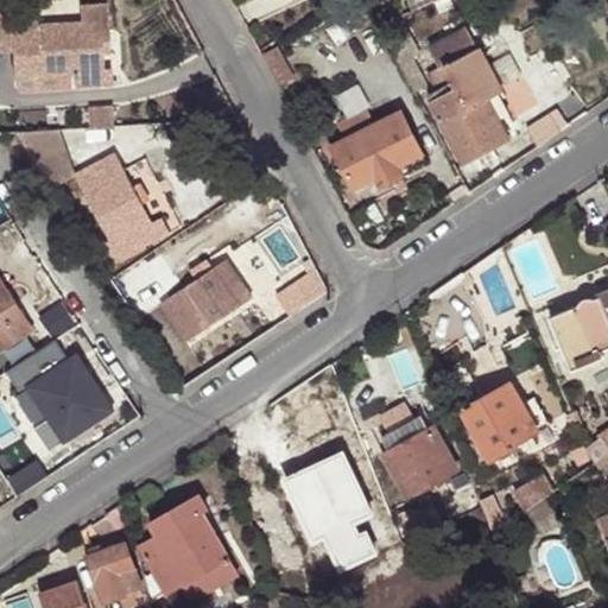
[(99,43),(107,43),(105,5),(77,6),(78,24),(35,25),(32,11),(10,11),(10,6),(0,6),(0,50),(8,50),(11,76),(69,73),(70,87),(111,86),(109,68),(101,68),(100,55),(99,43)]
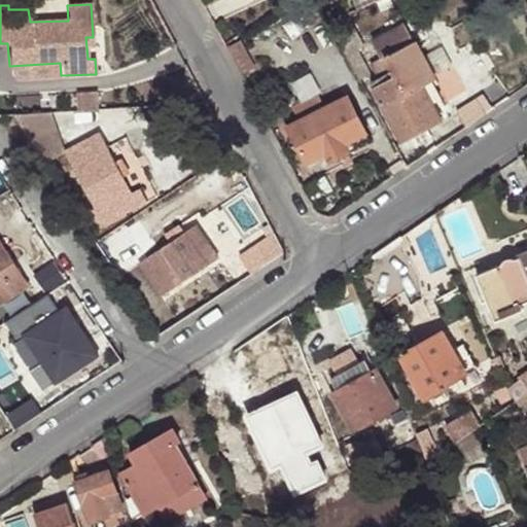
[(336,8),(323,13),(329,24),(341,20),(336,8)]
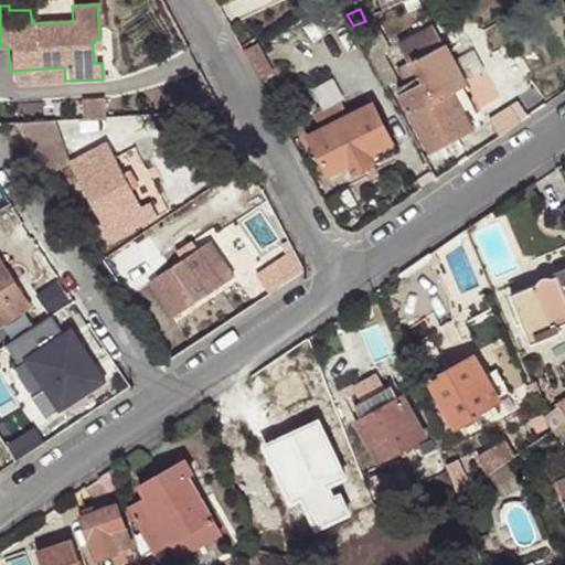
[(266,77),(279,72),(267,40),(253,45),(266,77)]
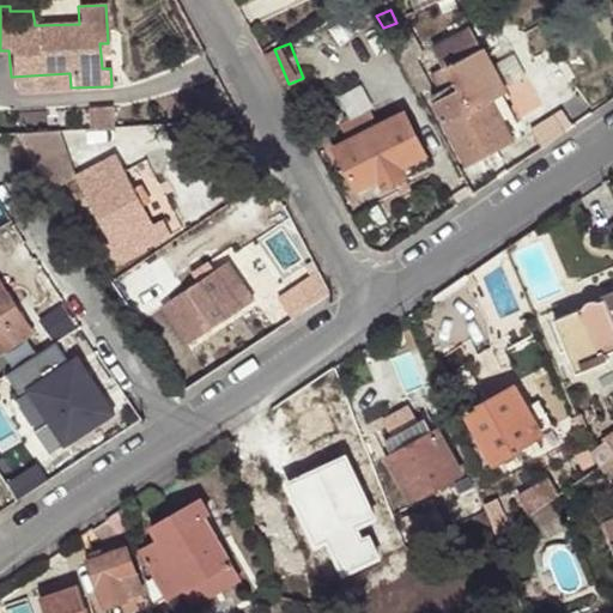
[(505,92),(483,49),(447,66),(457,86),(431,98),(463,164),(509,140),(499,119),(510,113),(502,95),(505,92)]
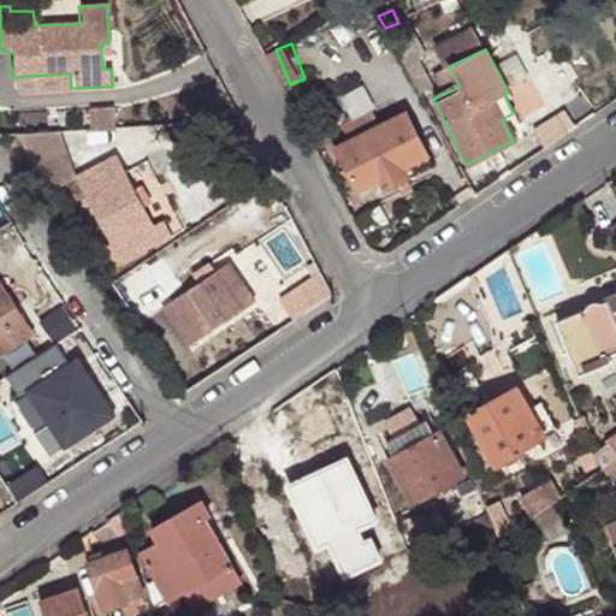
[(89,129),(113,126),(113,106),(89,108),(89,129)]
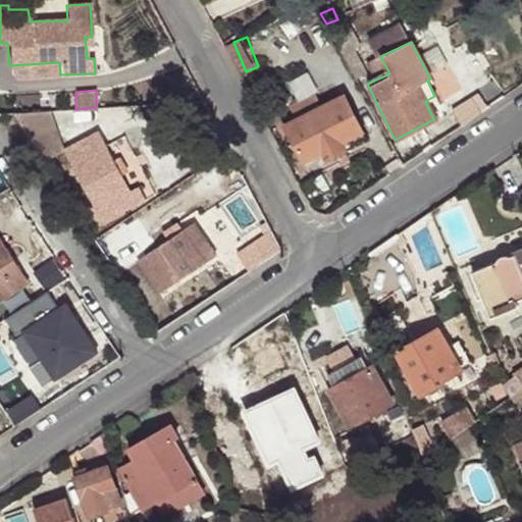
[(361,132),(343,97),(282,126),(301,161),(318,152),(322,160),(346,149),(342,140),(361,132)]
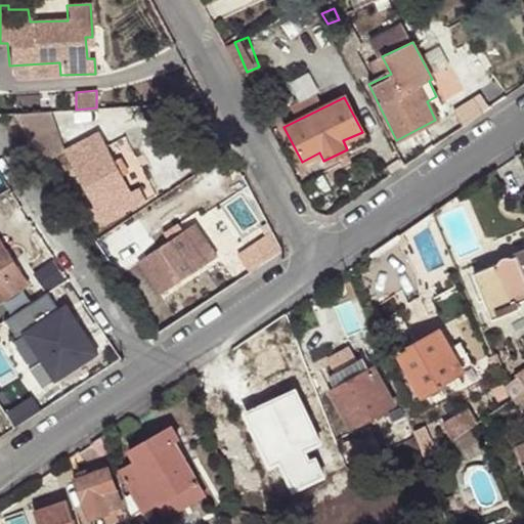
[(63,149),(39,112),(10,114),(44,164),(63,149)]
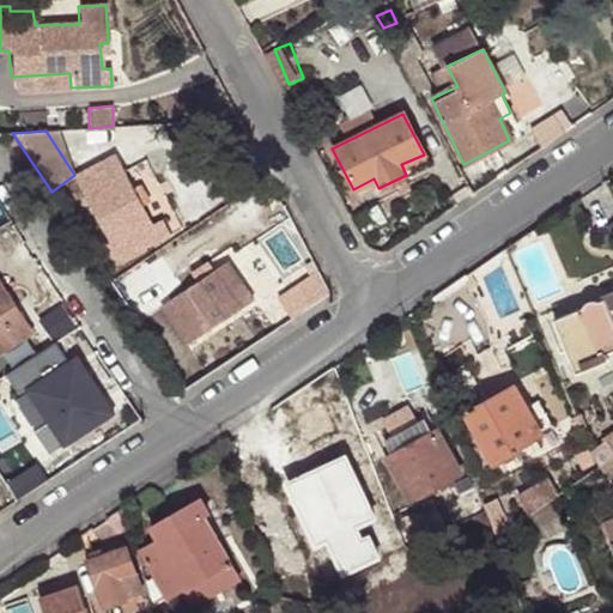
[(113,155),(74,175),(125,263),(149,249),(147,247),(171,231),(162,217),(152,222),(113,155)]
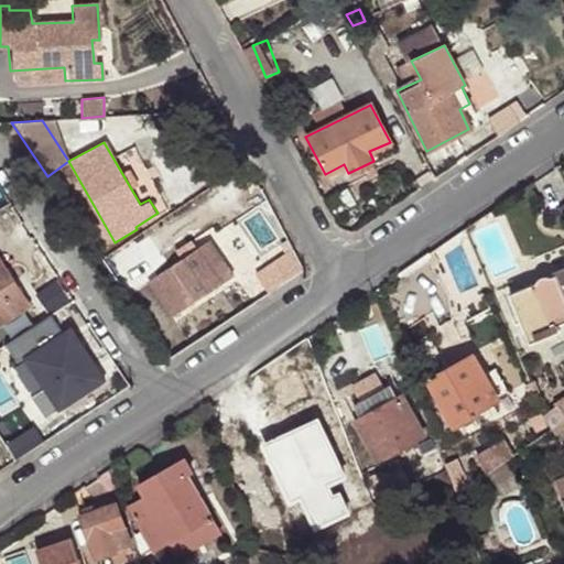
[(232,275),(210,241),(149,283),(171,316),(232,275)]
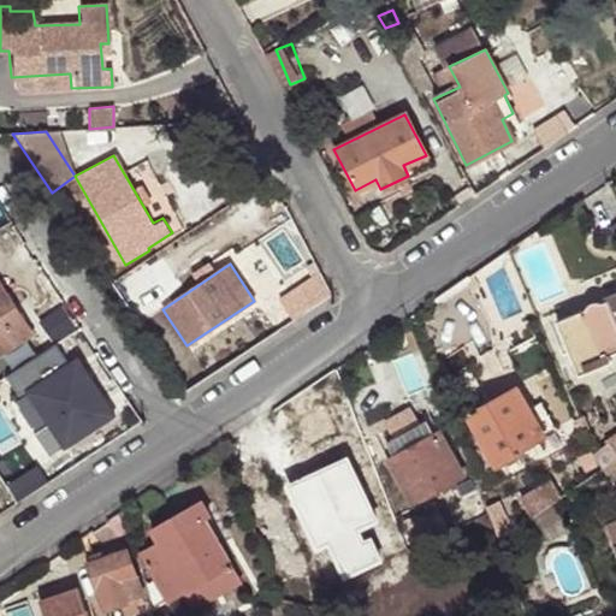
[(0,356),(35,333),(0,279),(0,356)]
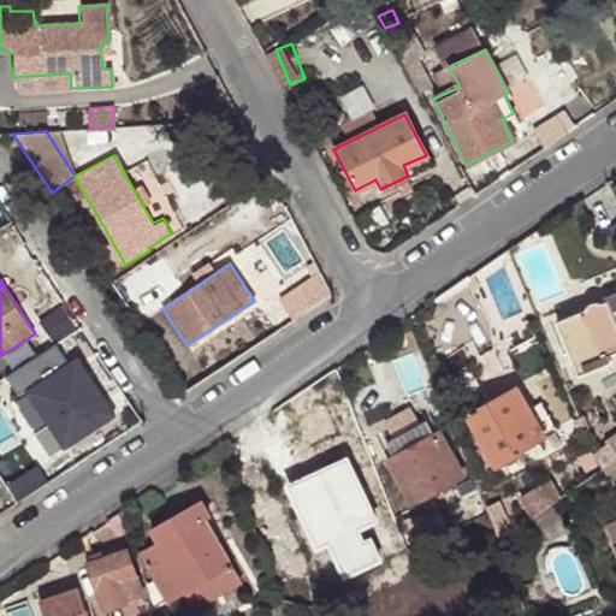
[(615,319),(615,288),(600,295),(602,300),(554,320),(576,373),(606,361),(605,353),(615,348),(615,332),(612,321),(615,319)]
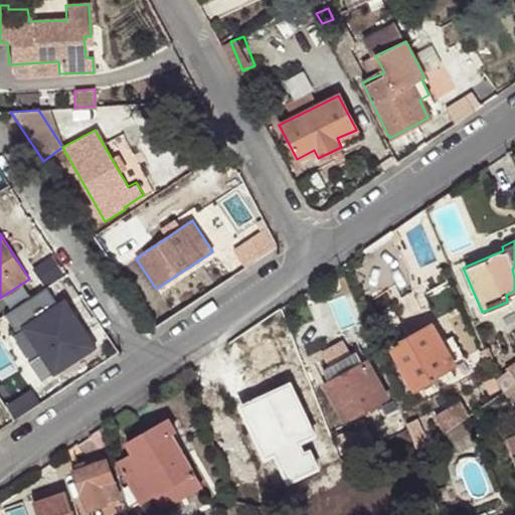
[(48,287),(4,316),(14,332),(24,326),(55,374),(97,347),(65,300),(59,304),(48,287)]
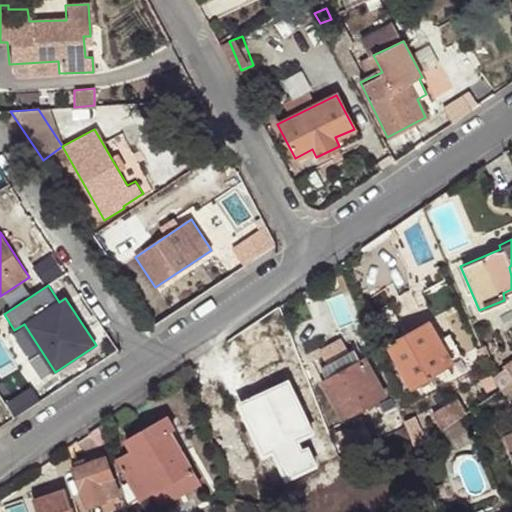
[(450,360),(428,321),(408,332),(410,334),(391,345),(399,359),(396,361),(411,386),(427,376),(426,372),(450,360)]
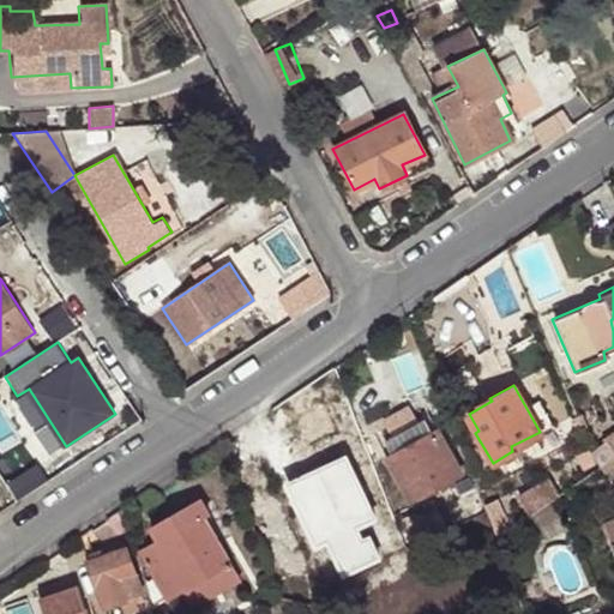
[(462,473),(437,429),(385,456),(410,500),(462,473)]
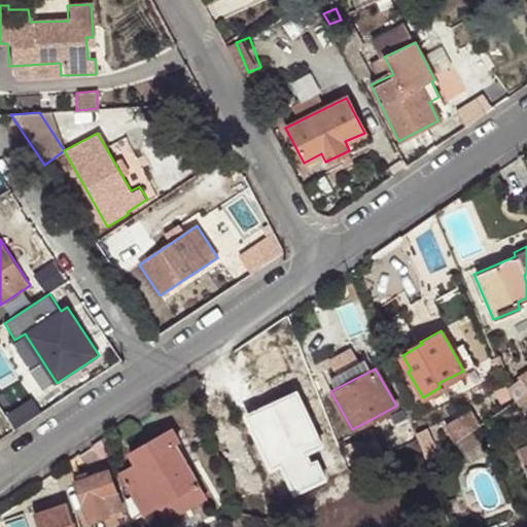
[(518,375),(505,380),(506,382),(512,394),(513,395),(514,395),(524,388),(518,375)]
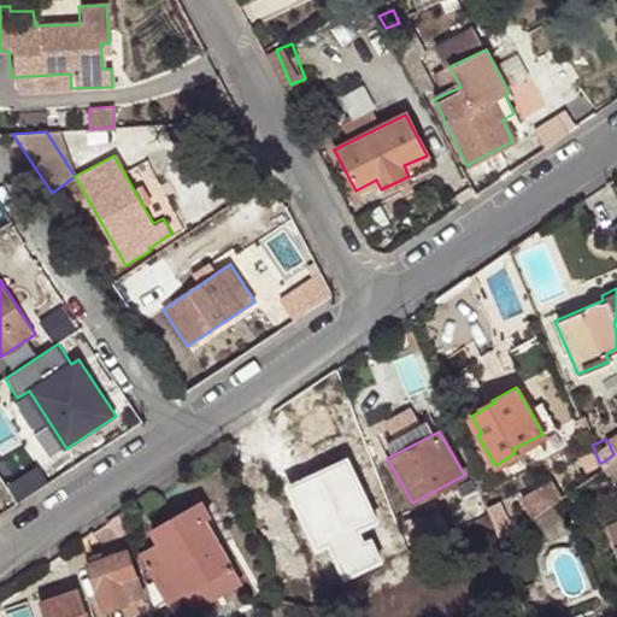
[(599,462),(593,447),(580,452),(587,468),(599,462)]
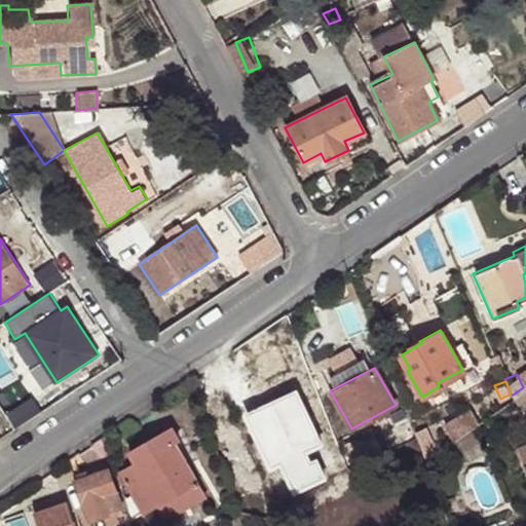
[(256,408),(278,459),(303,449),(325,439),(301,387),(256,408)]
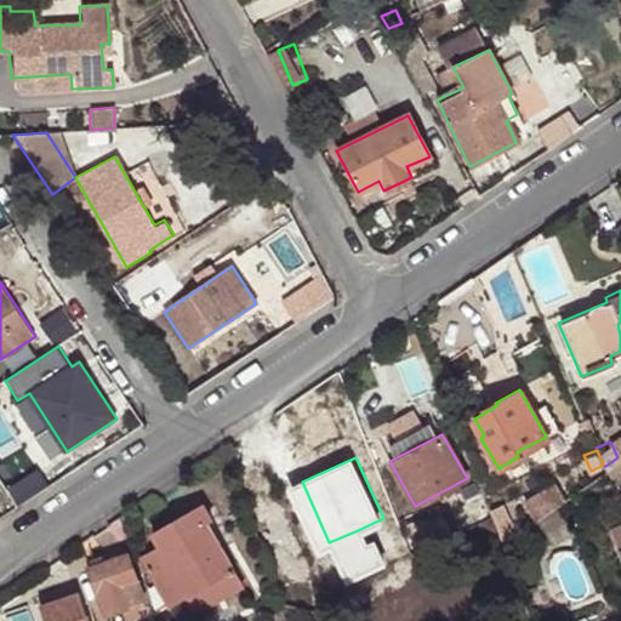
[(569,480),(536,497),(547,519),(580,502),(569,480)]
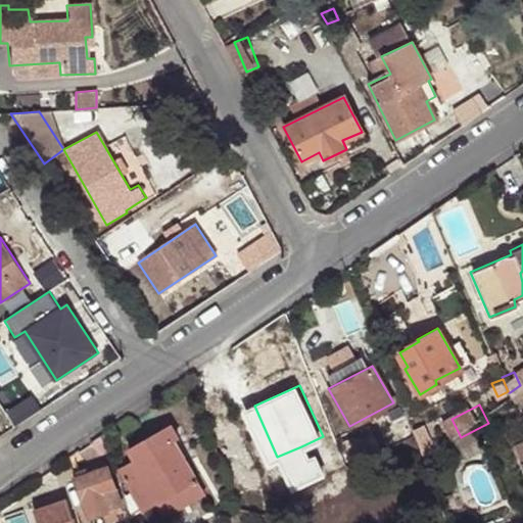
[(424,424),(411,429),(414,434),(419,448),(432,443),(424,424)]
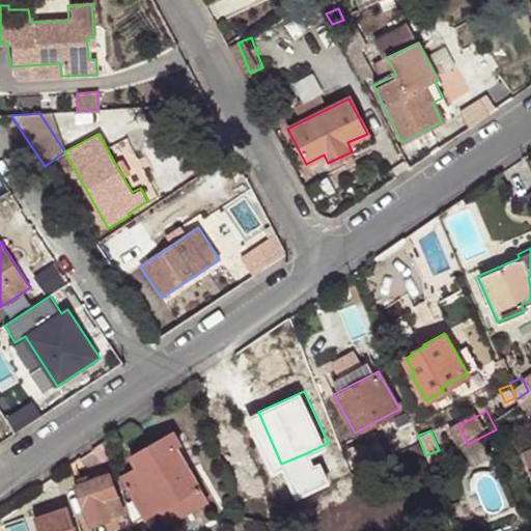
[(136,468),(121,477),(135,500),(129,504),(135,523),(157,509),(166,525),(204,501),(173,447),(179,444),(172,434),(130,457),(136,468)]
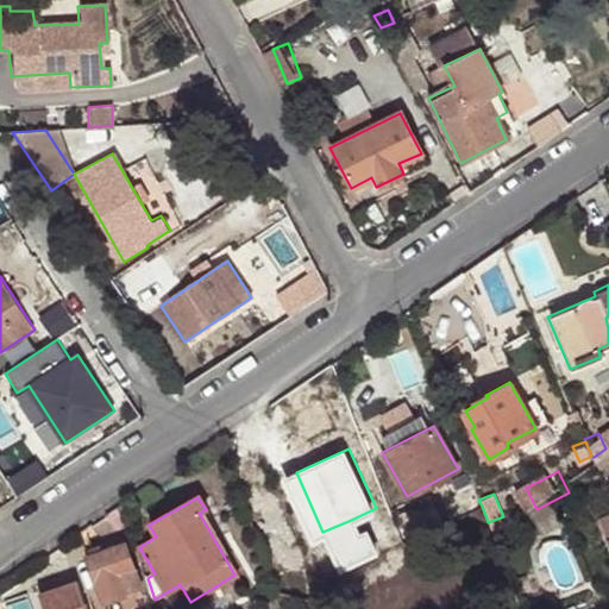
[(608,509),(595,516),(608,550),(608,509)]
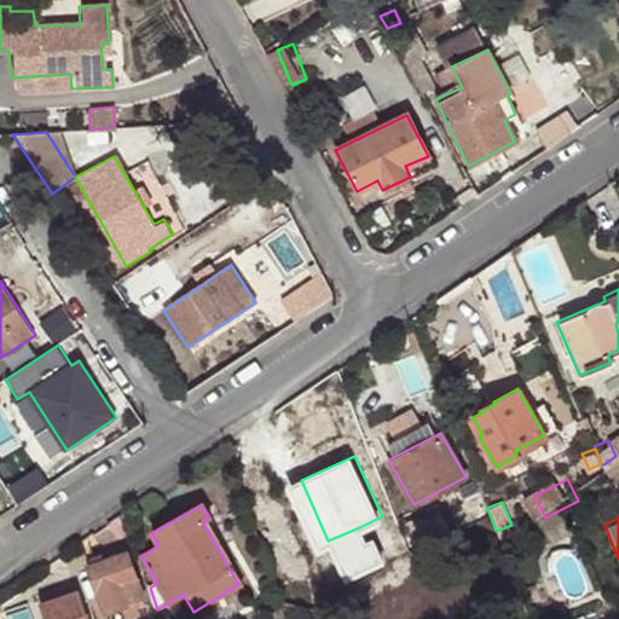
[(328,541),(334,555),(363,543),(357,528),(328,541)]
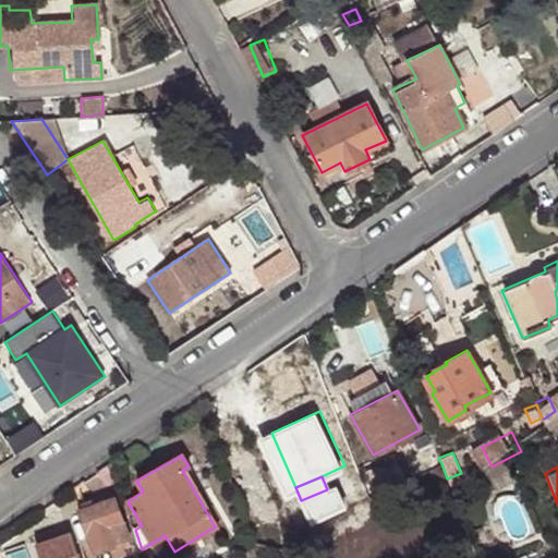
[(301,500),(282,509),(289,529),(323,514),(320,512),(337,505),(330,488),(327,489),(301,500)]
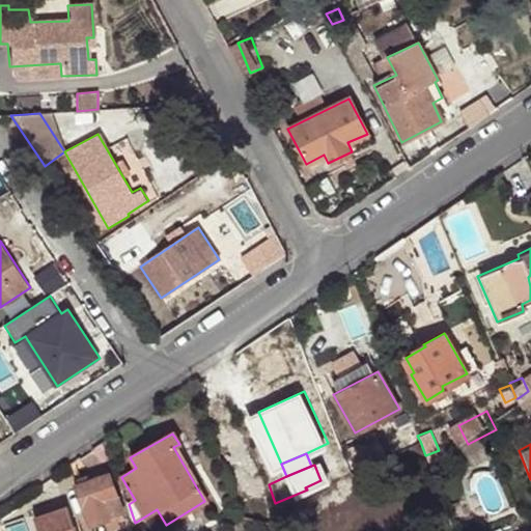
[(108,474),(77,486),(90,523),(105,519),(116,513),(122,511),(108,474)]
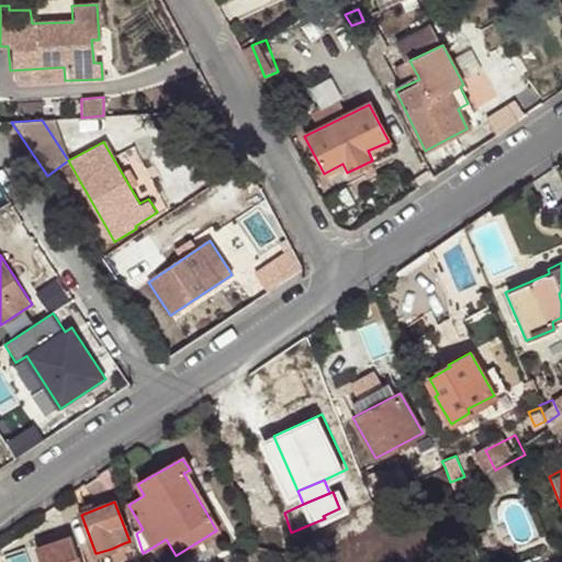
[(34,538),(38,546),(69,534),(67,526),(34,538)]
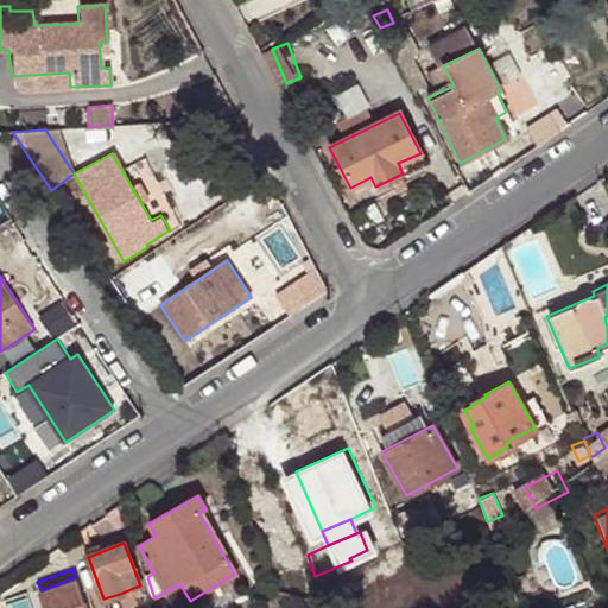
[(87,607),(76,577),(75,577),(42,590),(39,590),(45,607),(87,607)]
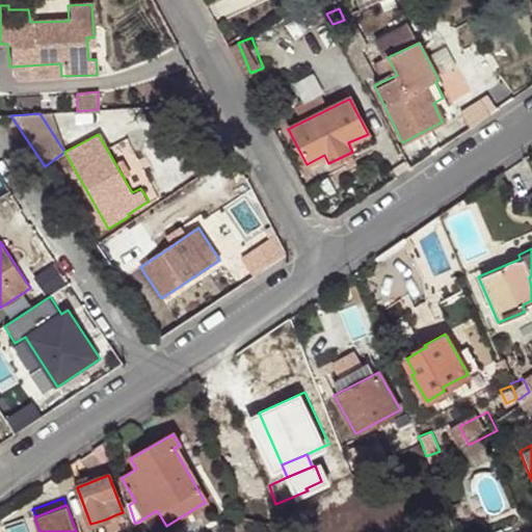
[(109,531),(121,529),(116,514),(105,520),(108,531),(109,531)]
